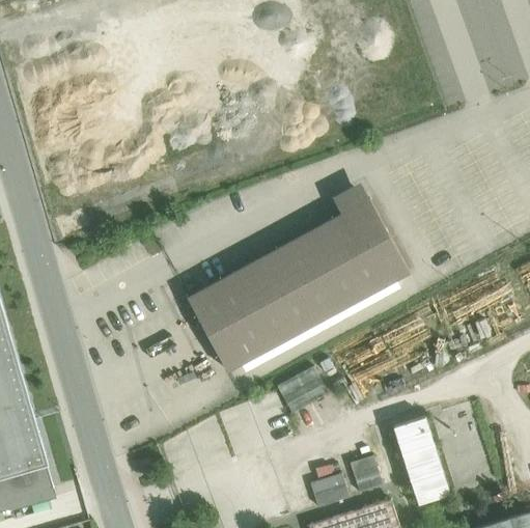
[(371,200),(188,300),(228,372),(411,273),(371,200)]
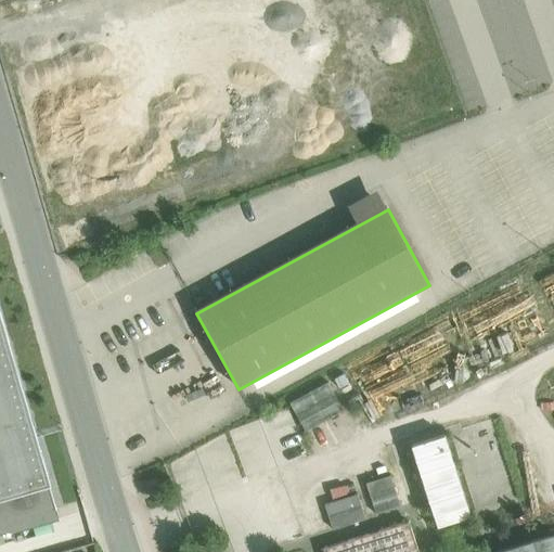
[(0,526),(56,510),(49,485),(50,485),(51,484),(38,439),(0,310),(0,526)]
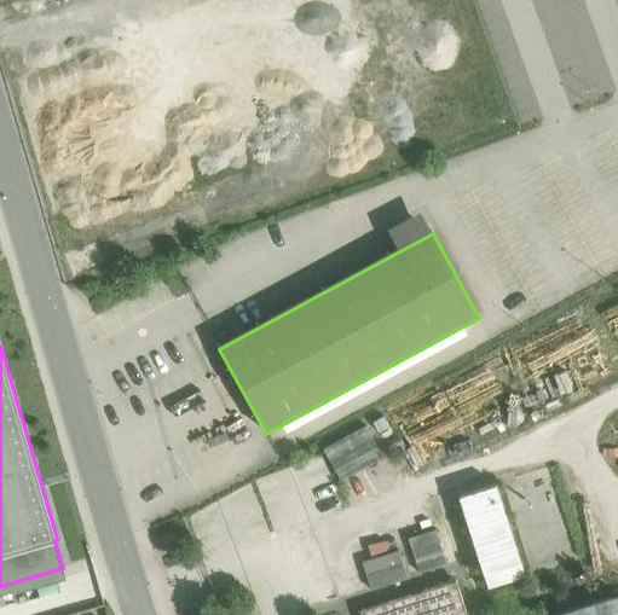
[(368,425),(323,450),(341,481),(385,457),(368,425)]
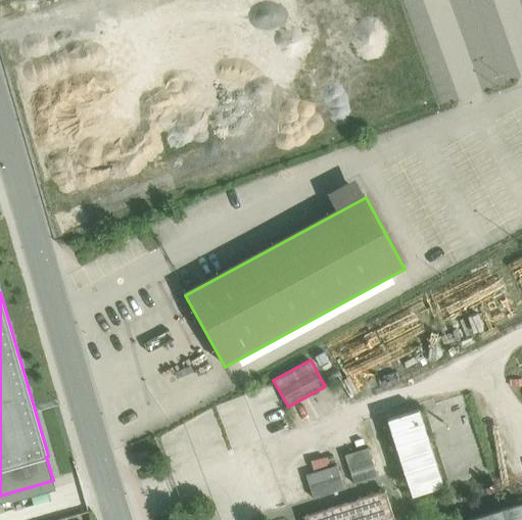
[(387,419),(411,499),(443,488),(420,409),(387,419)]
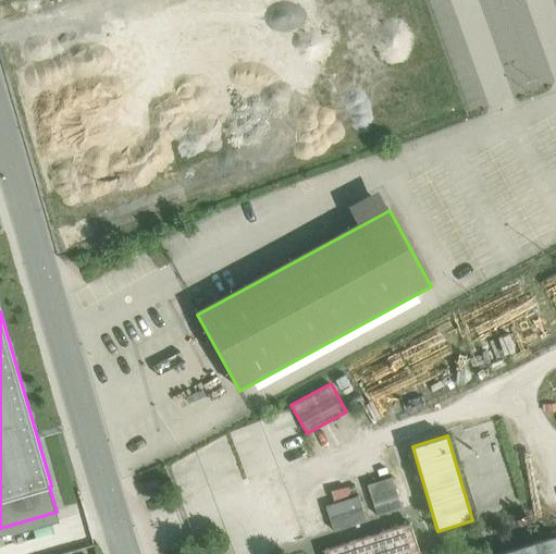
[(378,516),(404,508),(394,477),(369,484),(378,516)]
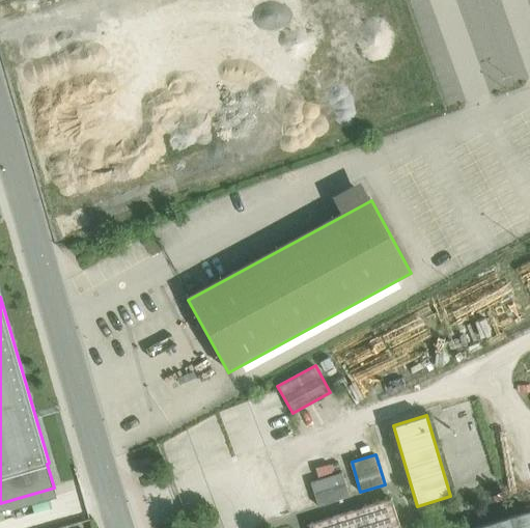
[(343,472),(312,483),(319,506),(352,495),(343,472)]
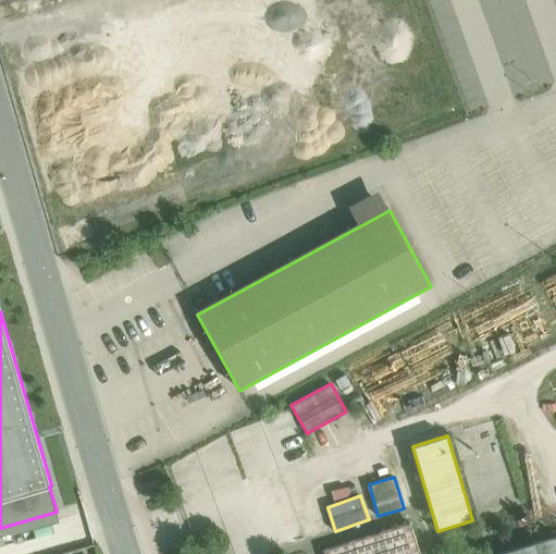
[(420,553),(411,526),(325,553),(420,553)]
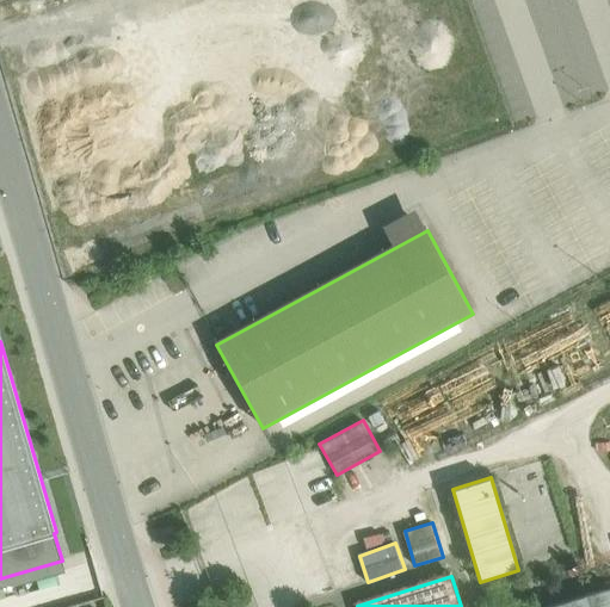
[(609,587),(546,605),(546,606),(609,606),(609,587)]
